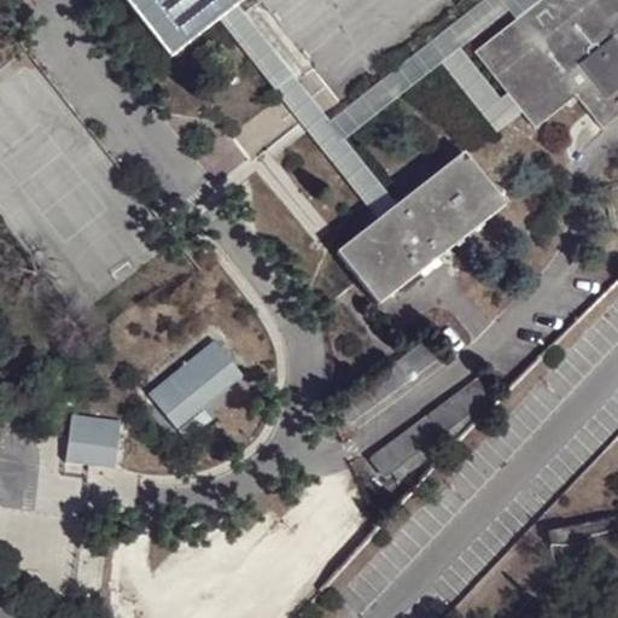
[(251,0),(124,0),(174,58),(222,22),(242,7),(251,0)]
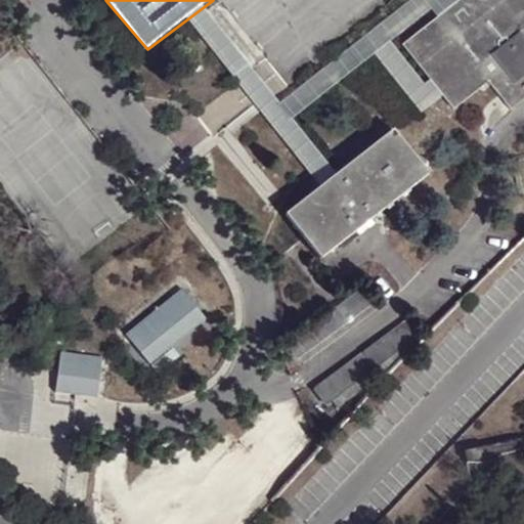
[(379,52),(392,41),(443,0),(409,0),(278,100),(292,118),(379,52)]
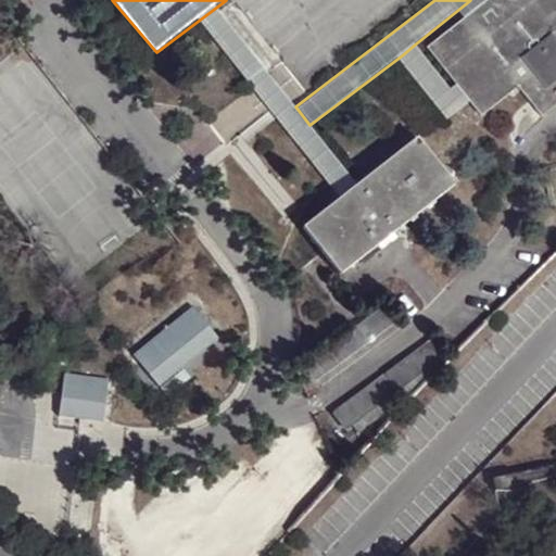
[(555,0),(483,0),(427,46),(451,77),(460,90),(479,114),(519,86),(542,116),(555,104),(555,0)]
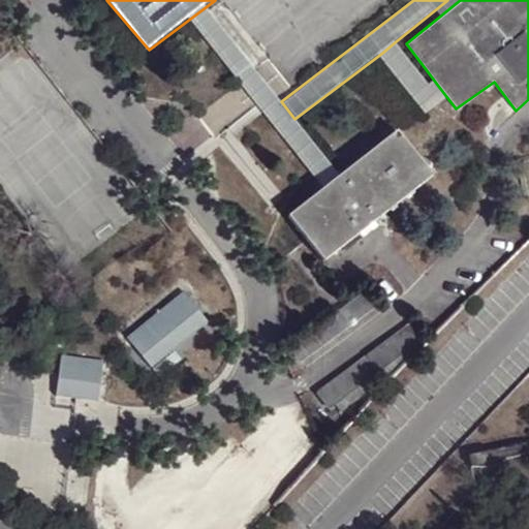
[(207,6),(190,19),(322,186),(339,175),(294,119),(281,101),(207,6)]
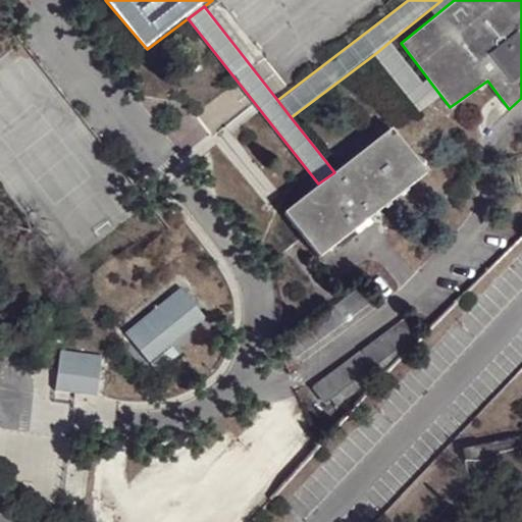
[(432,85),(423,72),(417,75),(390,42),(390,41),(377,52),(378,53),(433,120),(446,112),(428,92),(432,85)]
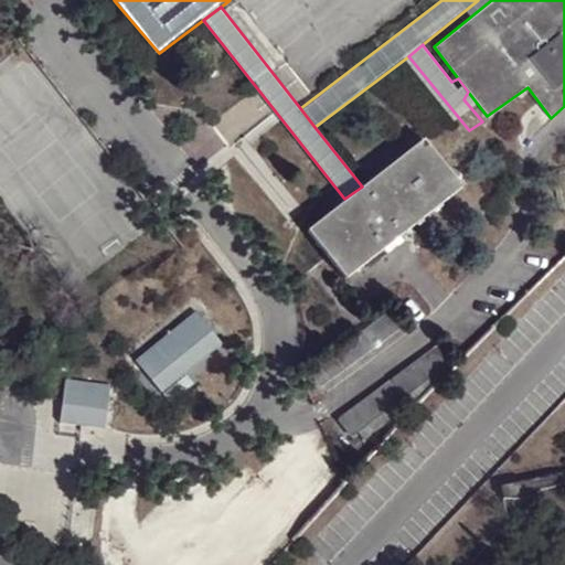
[(362,187),(344,199),(307,228),(345,278),(460,188),(422,138),(362,187)]
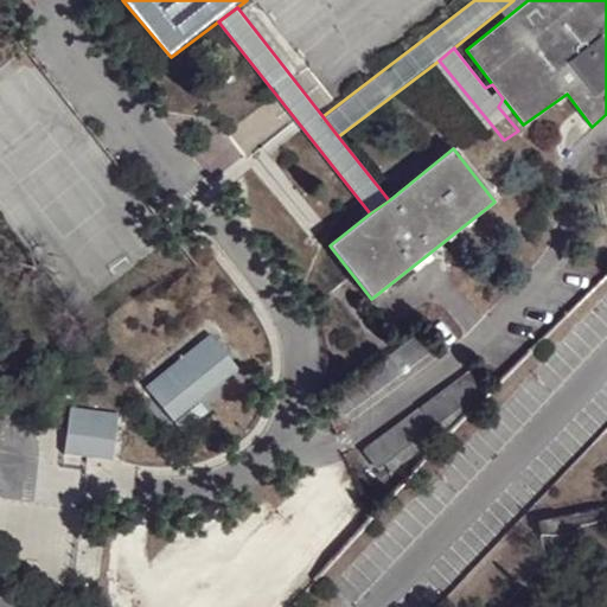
[(213,334),(148,388),(187,434),(251,379),(213,334)]
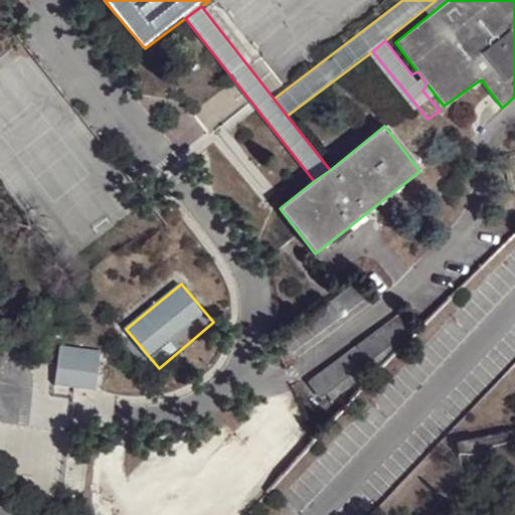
[(403,314),(331,365),(315,377),(329,391),(336,398),(415,328),(403,314)]
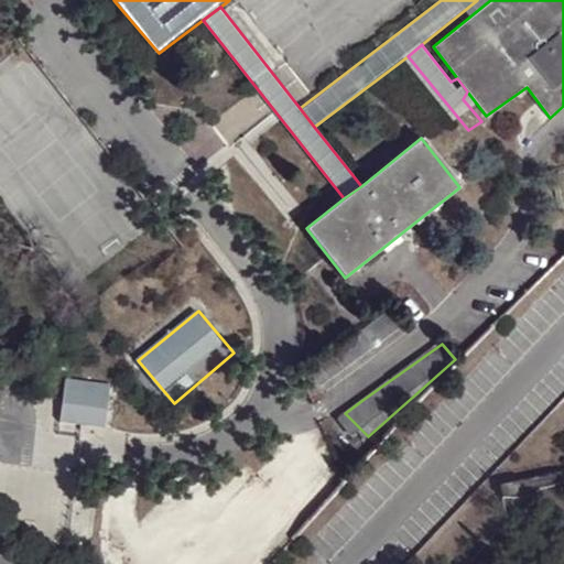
[(116,386),(69,378),(67,397),(63,423),(75,424),(109,430),(116,386)]
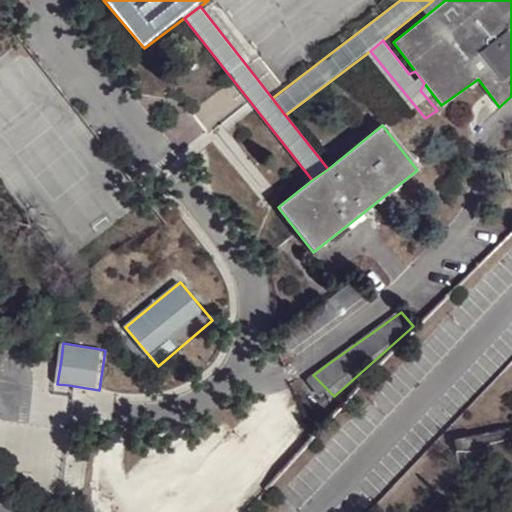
[(313,375),(308,381),(315,388),(321,396),(327,389),(313,375)]
